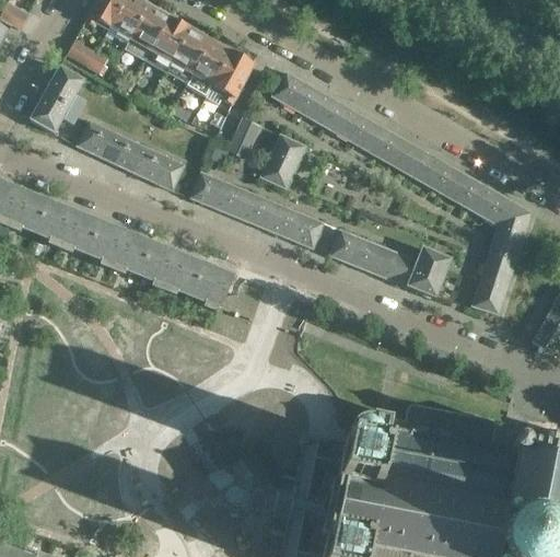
[(95,0),(88,15),(84,20),(94,26),(97,21),(108,27),(124,0),(95,0)]
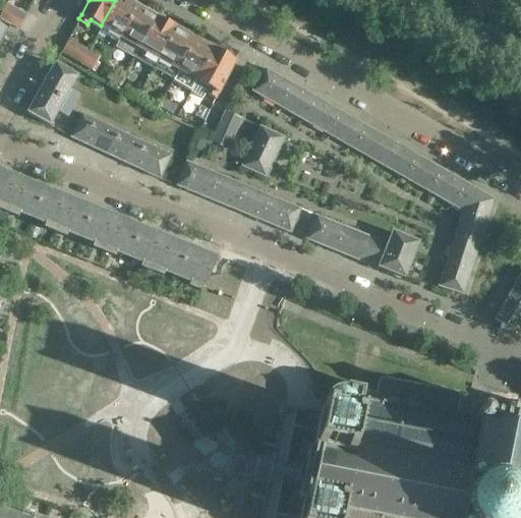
[(138,4),(130,0),(115,0),(101,25),(98,32),(105,37),(109,31),(120,37),(138,4)]
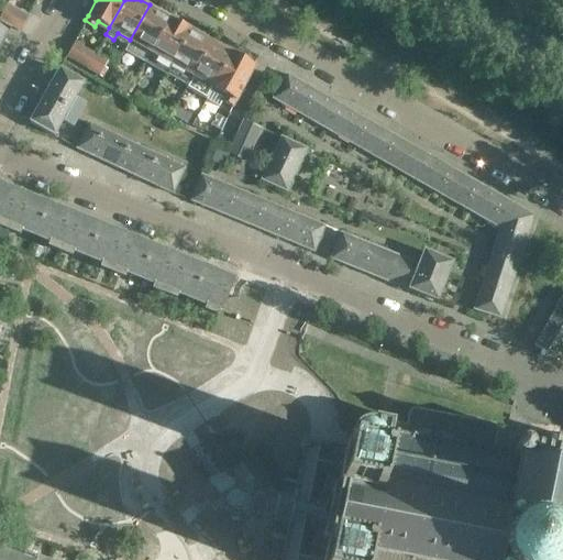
[(150,4),(130,40),(117,62),(125,67),(140,45),(150,51),(169,17),(150,4)]
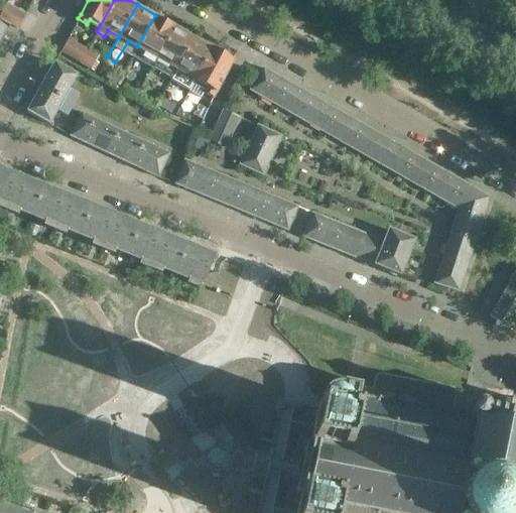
[(17,9),(10,21),(16,24),(18,24),(25,13),(17,9)]
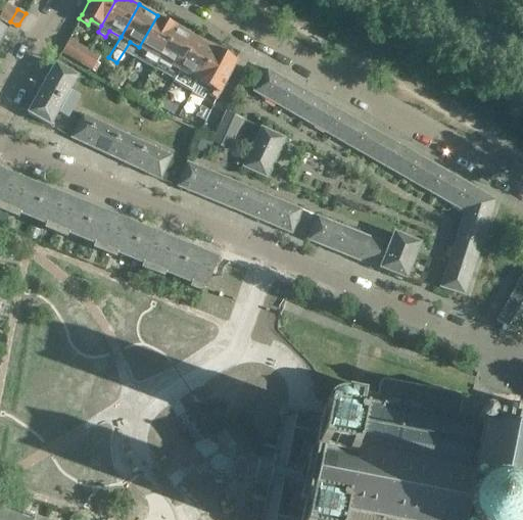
[(157,15),(139,47),(128,65),(137,72),(148,53),(158,58),(177,27),(157,15)]
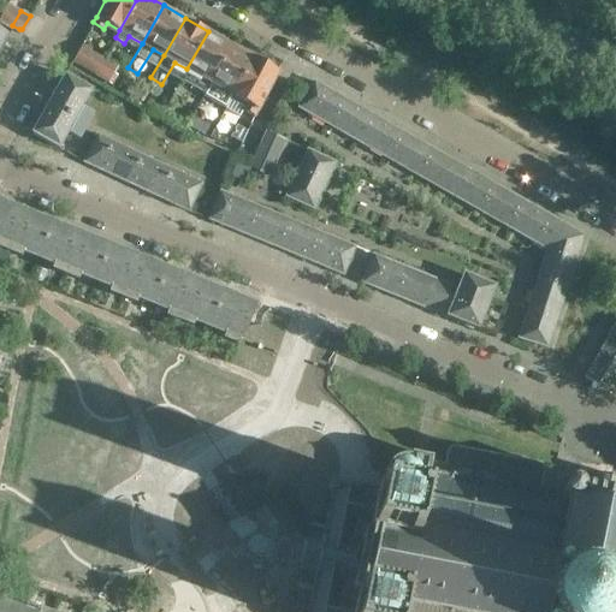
[(187,69),(182,76),(205,89),(231,43),(208,31),(187,69)]
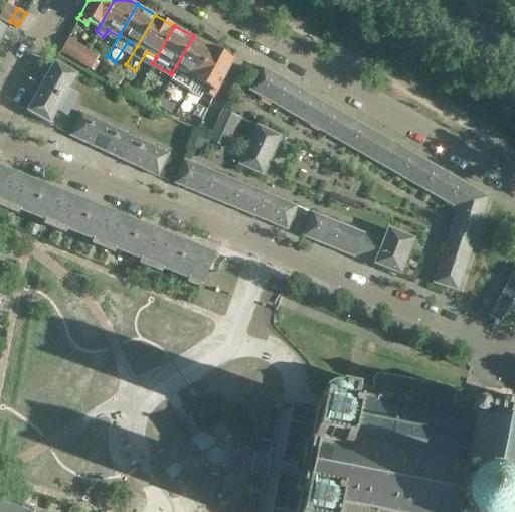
[(68,36),(60,50),(79,60),(88,47),(68,36)]
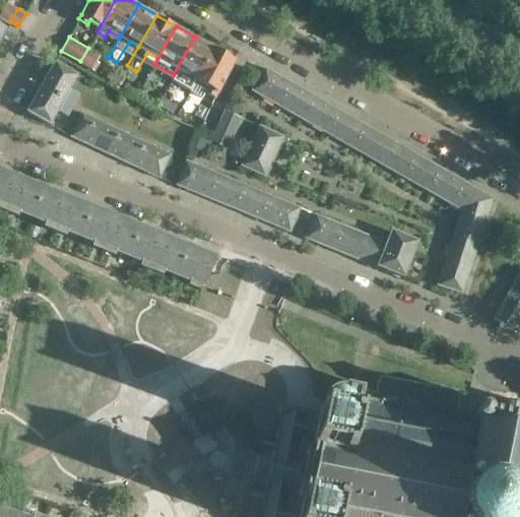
[(213,48),(195,37),(173,75),(191,86),(195,79),(213,48)]
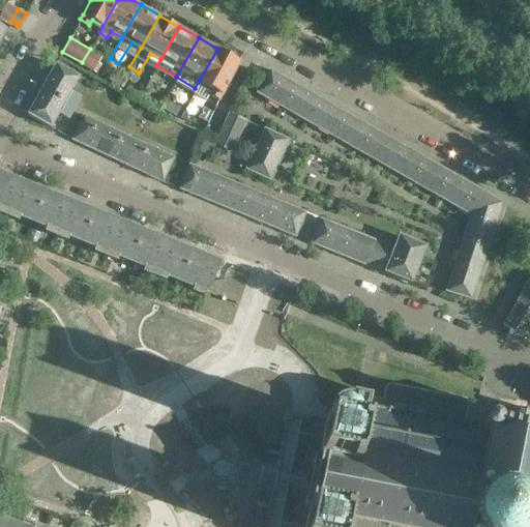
[(104,56),(90,49),(82,62),(95,70),(104,56)]
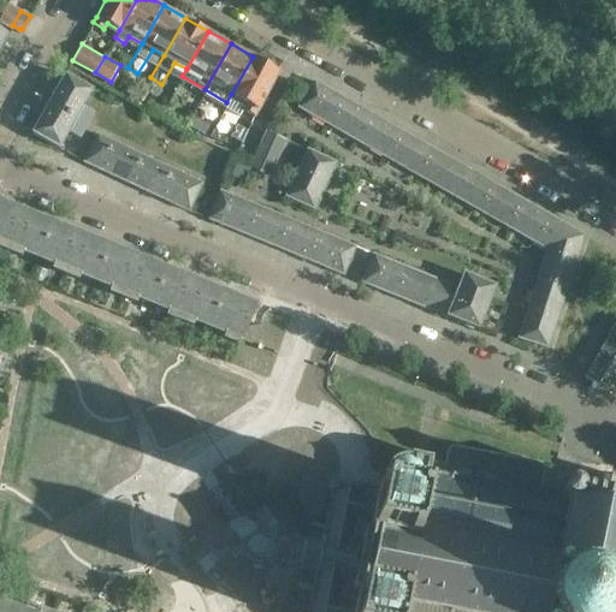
[(277,70),(253,57),(231,94),(244,101),(241,107),(254,114),(277,70)]
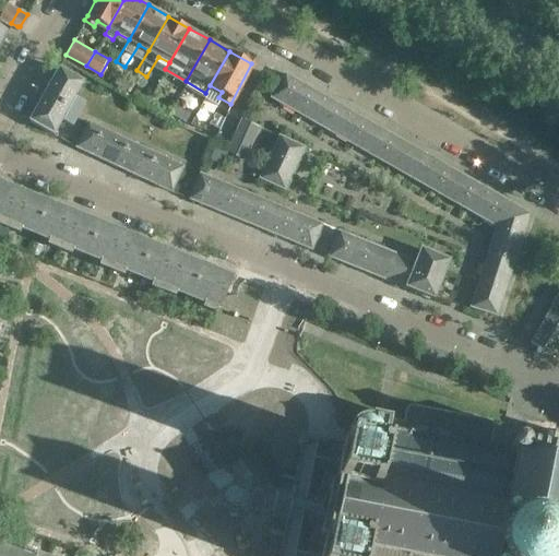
[(84,80),(59,66),(44,93),(79,113),(85,101),(75,95),(84,80)]
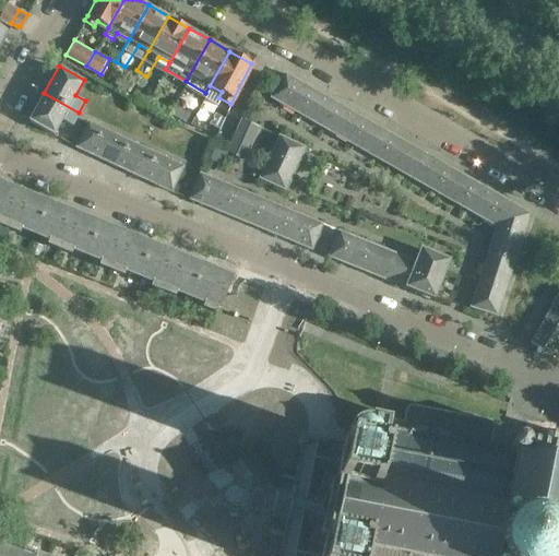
[(310,84),(284,70),(269,96),(295,110),(310,84)]
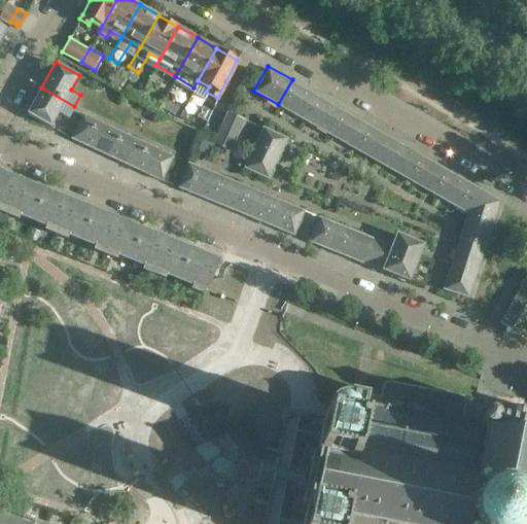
[(110,71),(107,76),(119,83),(123,78),(110,71)]
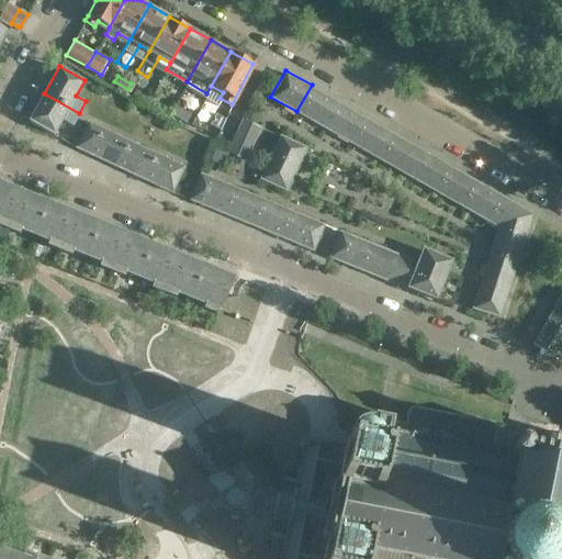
[(312,85),(296,111),(323,126),(337,100),(312,85)]
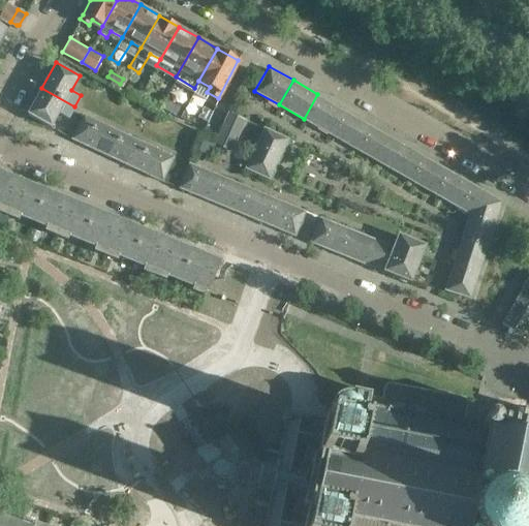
[(127,82),(122,90),(136,99),(142,90),(127,82)]
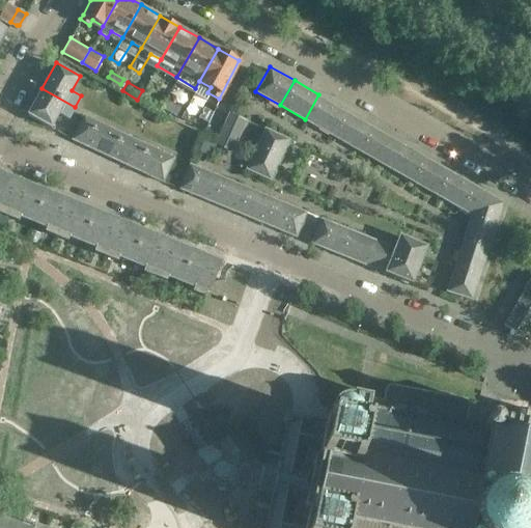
[(42,88),(27,113),(52,127),(59,113),(68,118),(75,107),(42,88)]
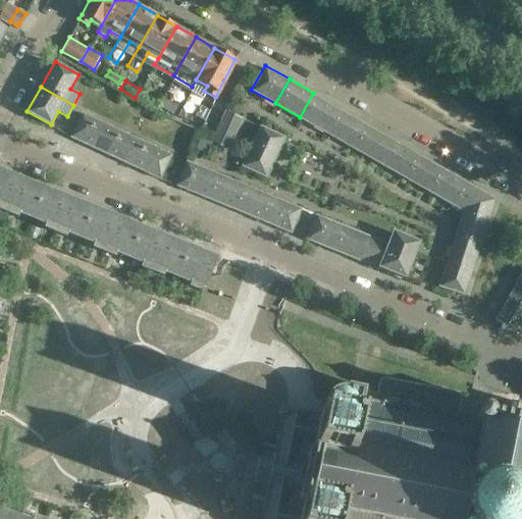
[(143,90),(139,97),(156,107),(160,100),(143,90)]
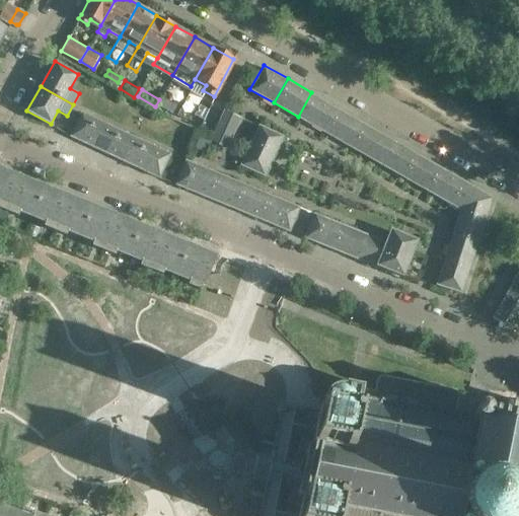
[(311,92),(298,117),(321,130),(336,105),(311,92)]
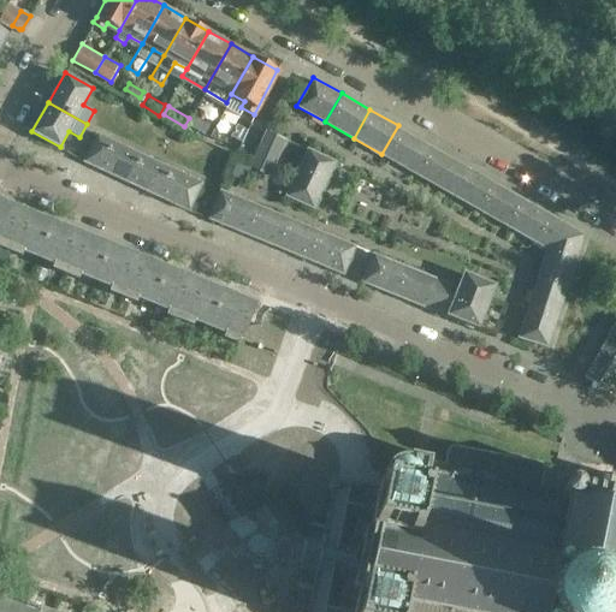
[(194,114),(188,124),(196,129),(207,131),(211,124),(194,114)]
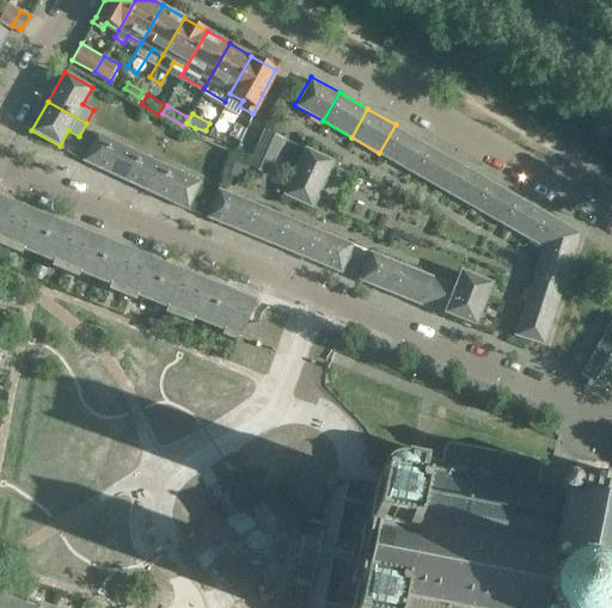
[(228,133),(240,139),(245,127),(236,121),(228,133)]
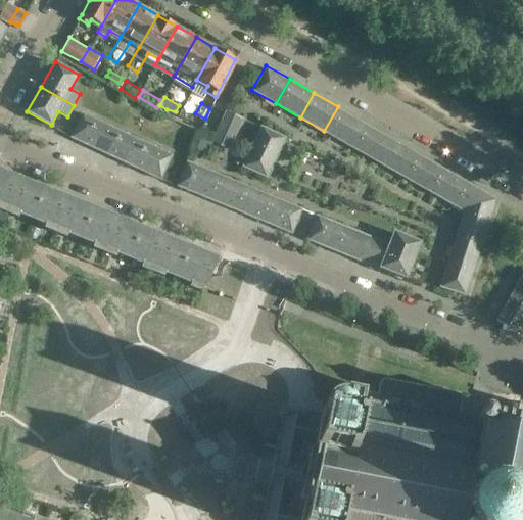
[(338,106),(324,131),(348,145),(362,121),(338,106)]
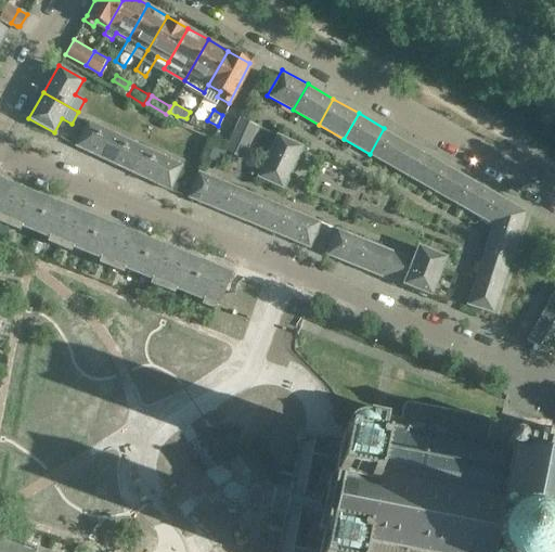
[(261,125),(243,116),(228,149),(247,157),(261,125)]
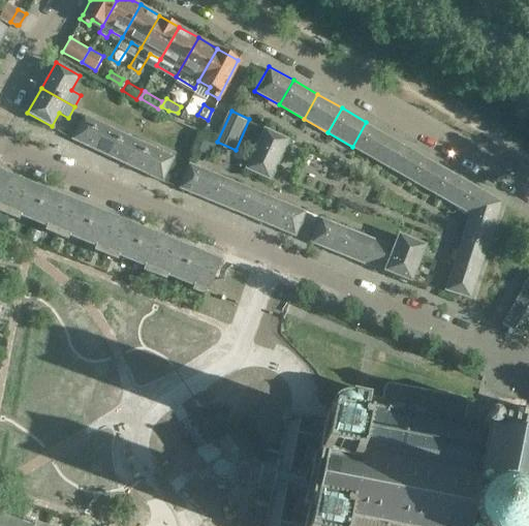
[(83,112),(71,136),(87,144),(98,119),(83,112)]
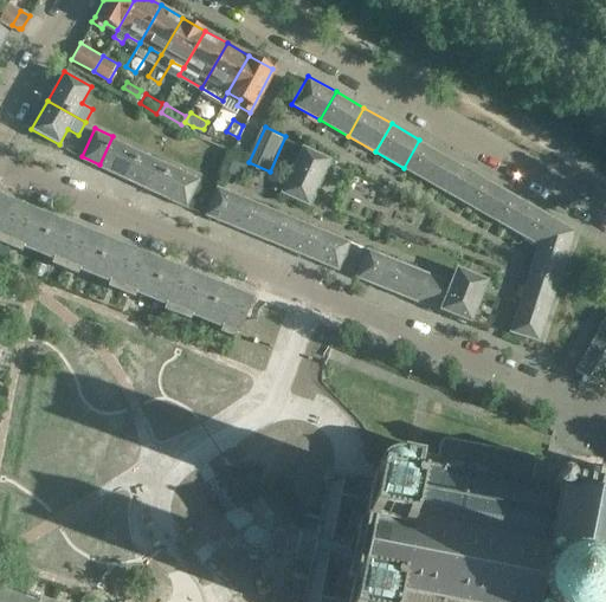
[(113,136),(100,164),(128,179),(141,150),(113,136)]
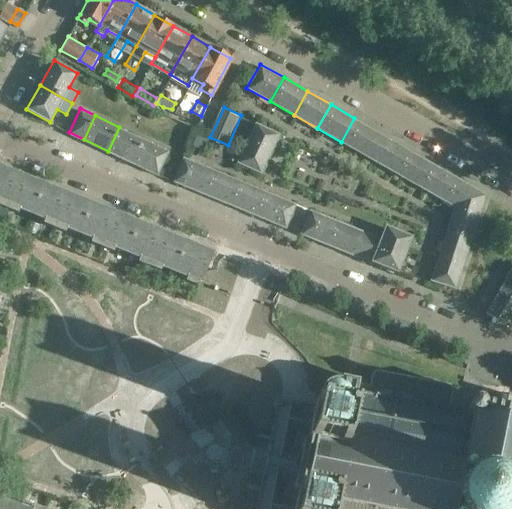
[(354,118),(341,142),(376,161),(389,138),(354,118)]
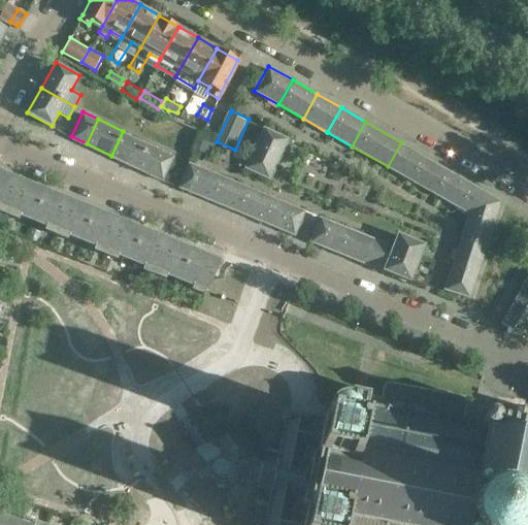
[(263,125),(256,141),(282,153),(289,137),(263,125)]
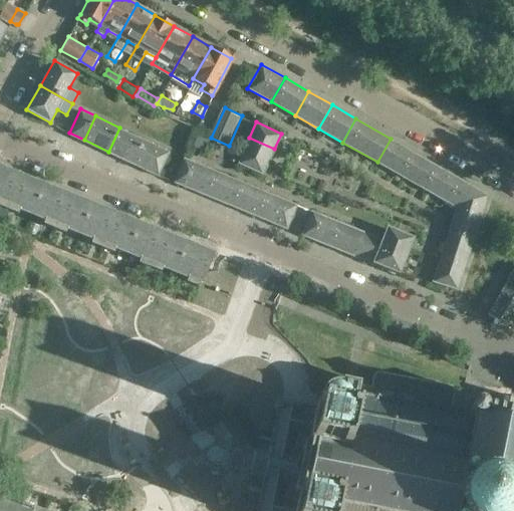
[(119,128),(108,152),(134,163),(145,140),(119,128)]
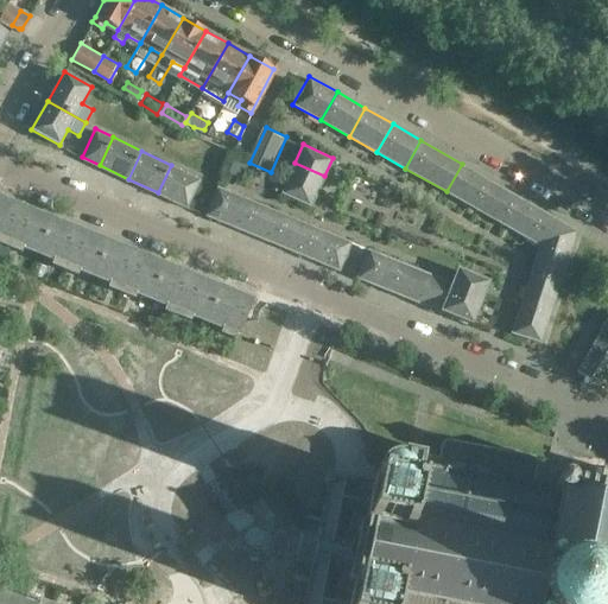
[(226,171),(238,176),(245,163),(232,157),(226,171)]
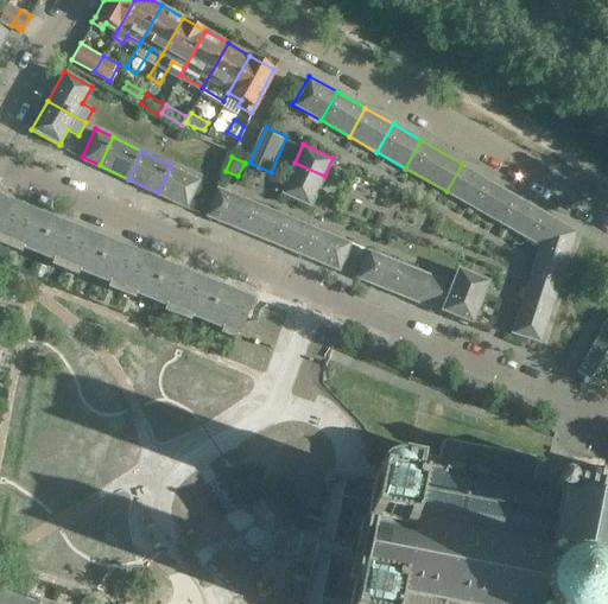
[(324,176),(295,163),(280,192),(310,205),(324,176)]
